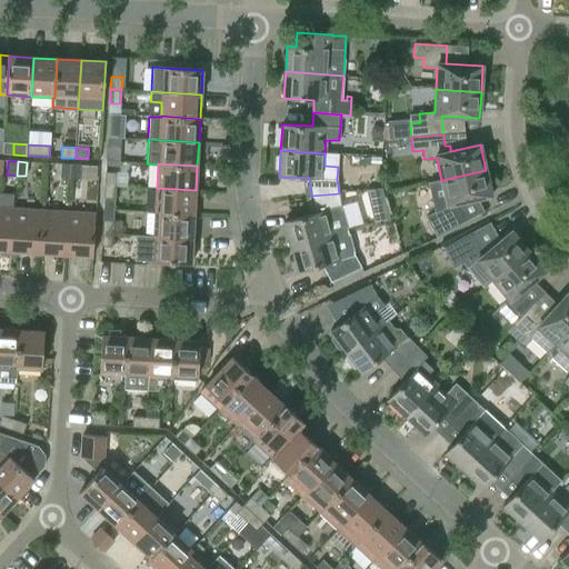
[(67,179),(70,179),(70,165),(61,165),(60,178),(61,178),(60,185),(67,186),(67,179)]
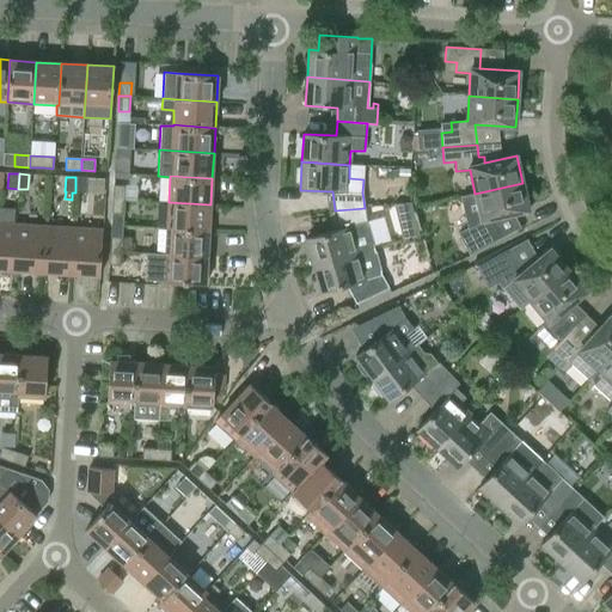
[(75,177),(75,193),(85,193),(86,178),(75,177)]
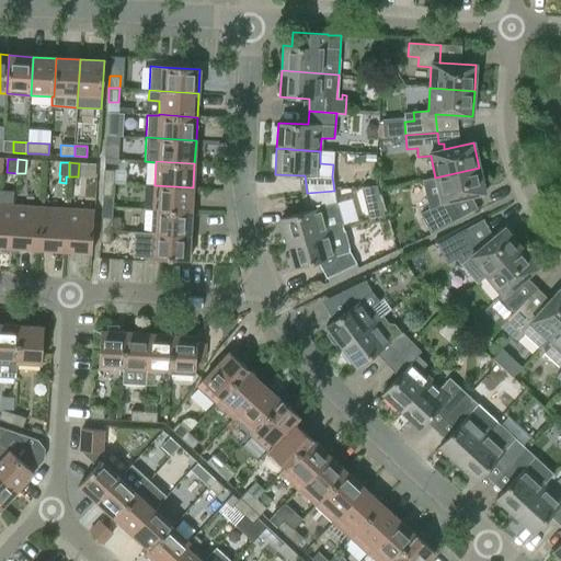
[(484,193),(479,168),(435,178),(441,203),(428,209),(433,217),(424,221),(431,233),(459,218),(449,201),(484,193)]
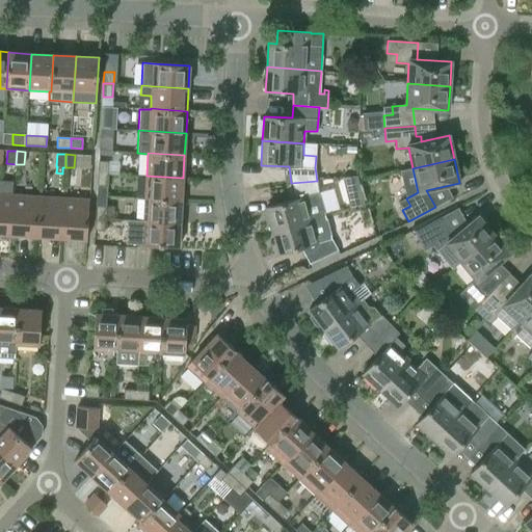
[(99,161),(98,173),(108,173),(109,162),(99,161)]
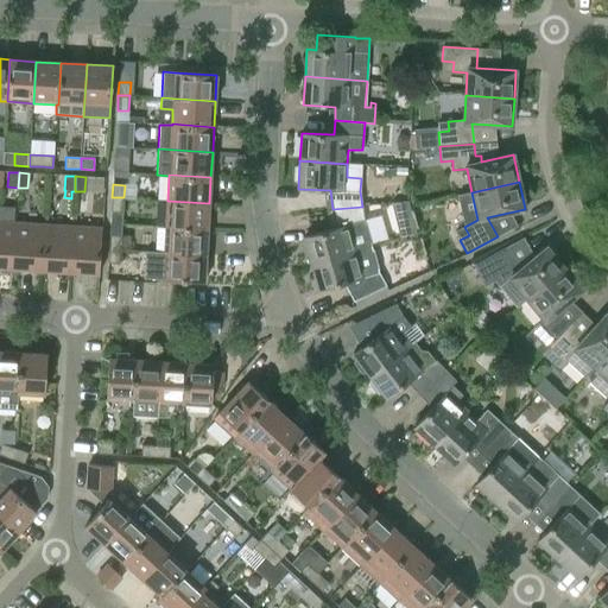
[(122,213),(124,197),(112,197),(111,213),(122,213)]
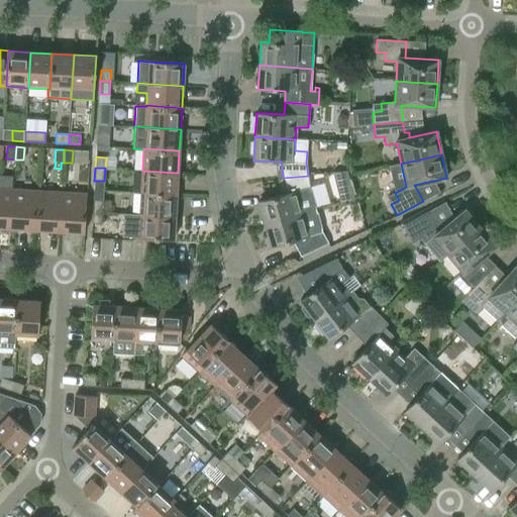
[(142,171),(140,192),(177,195),(178,173),(142,171)]
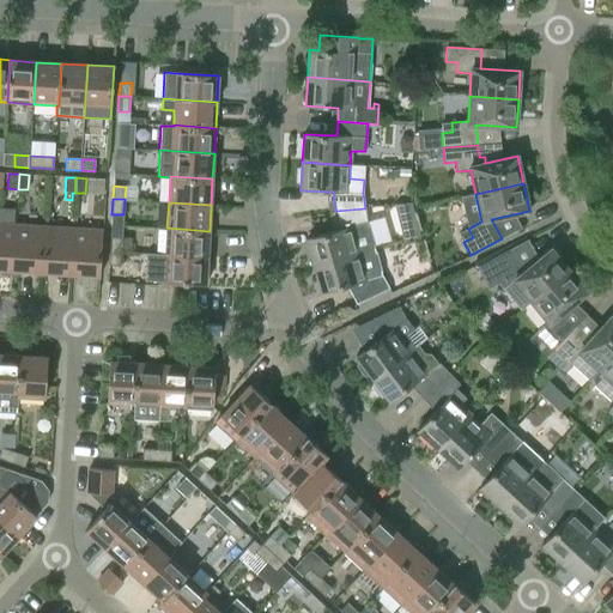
[(307,238),(314,266),(375,249),(374,246),(369,226),(368,226),(368,223),(365,208),(335,211),(338,230),(307,238)]
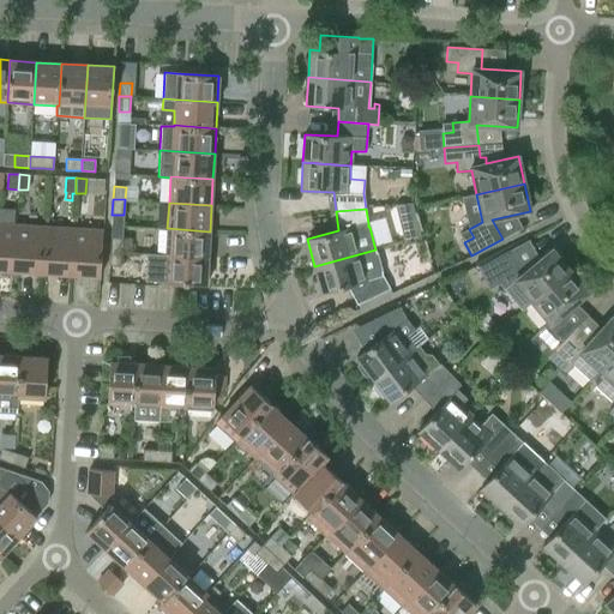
[(0,270),(13,271),(16,224),(0,223),(0,270)]
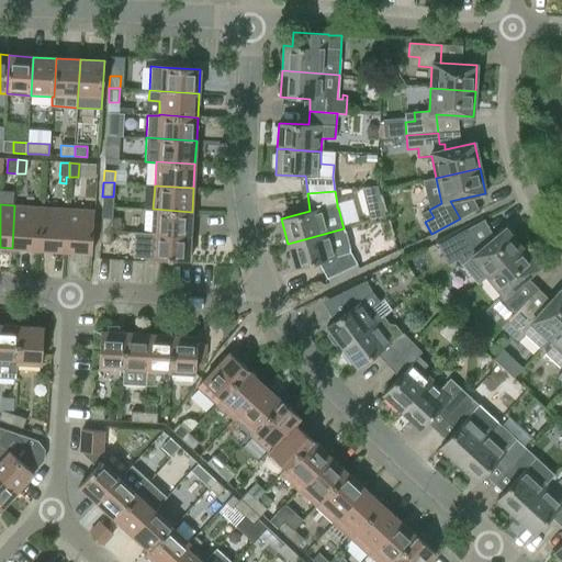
[(12,248),(38,250),(41,208),(14,205),(12,248)]
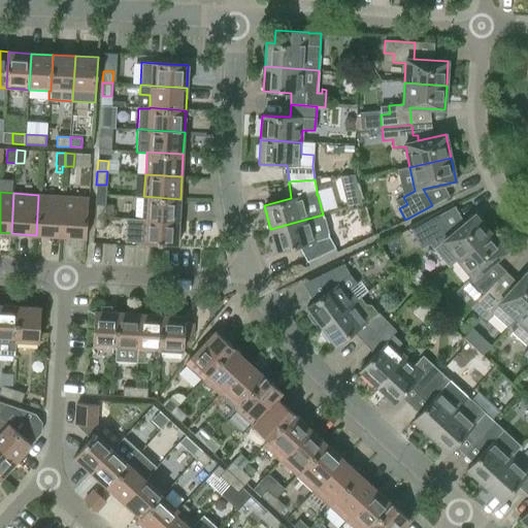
[(36,235),(61,236),(63,196),(38,195),(36,235)]
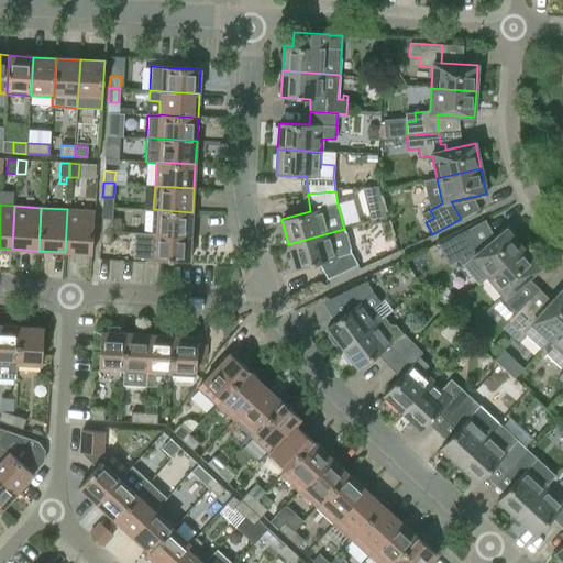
[(67,209),(65,252),(91,254),(95,211),(67,209)]
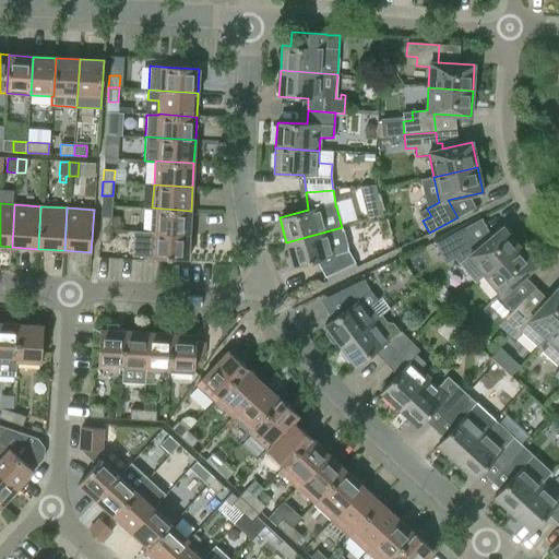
[(152,207),(151,232),(189,234),(191,211),(152,207)]
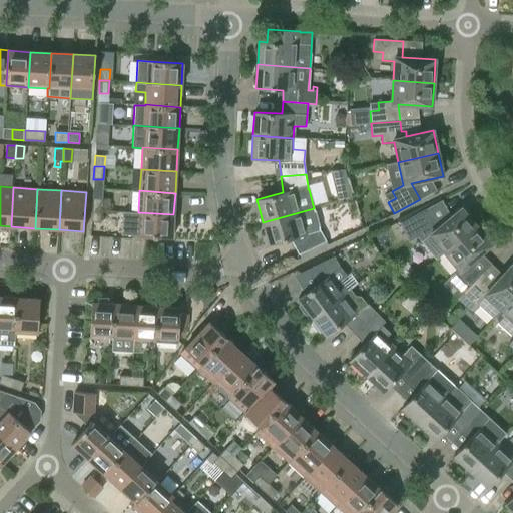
[(92,198),(92,209),(101,209),(102,198),(92,198)]
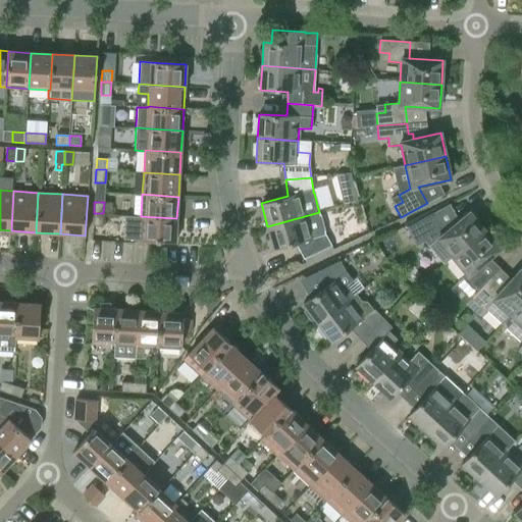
[(319,214),(319,212),(267,226),(274,250),(295,244),(304,259),(331,246),(325,235),(320,214),(319,214)]
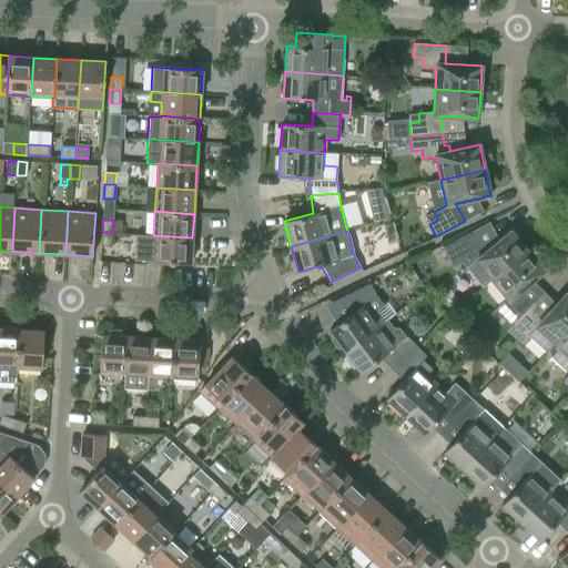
[(474,256),(493,280),(527,251),(510,231),(483,254),(470,232),(442,247),(448,260),(458,255),(462,263),(474,256)]
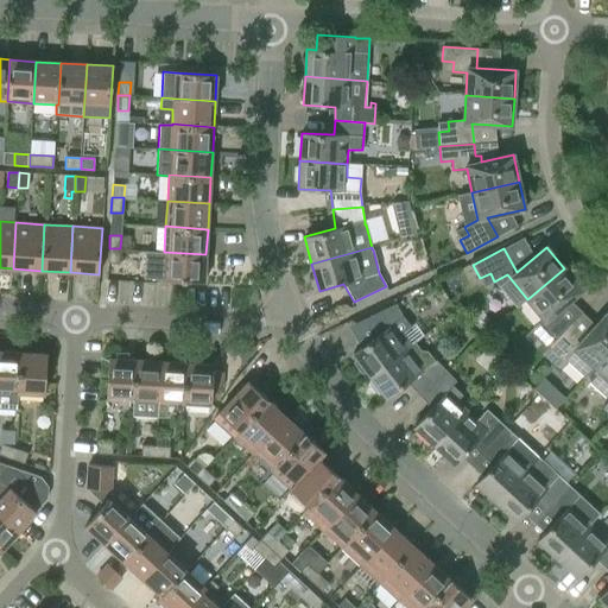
[(120,264),(120,248),(109,248),(108,264),(120,264)]
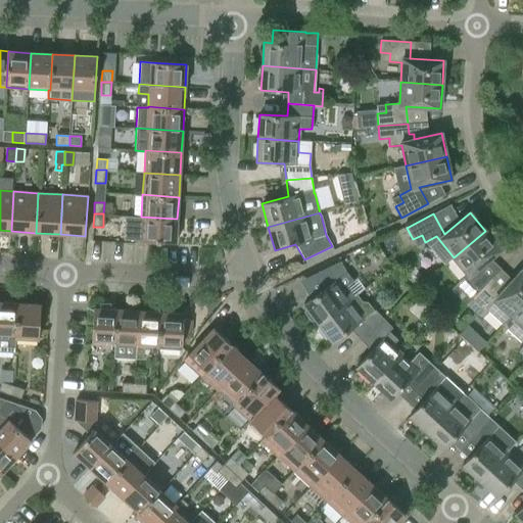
[(141,217),(141,218),(131,217),(130,226),(141,226),(140,240),(176,242),(177,219),(141,217)]
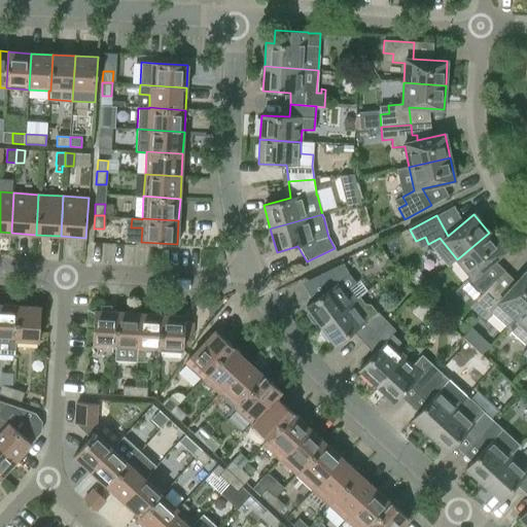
[(461,297),(469,307),(490,285),(479,273),(504,251),(489,233),(457,259),(470,276),(461,285),(467,290),(461,297)]
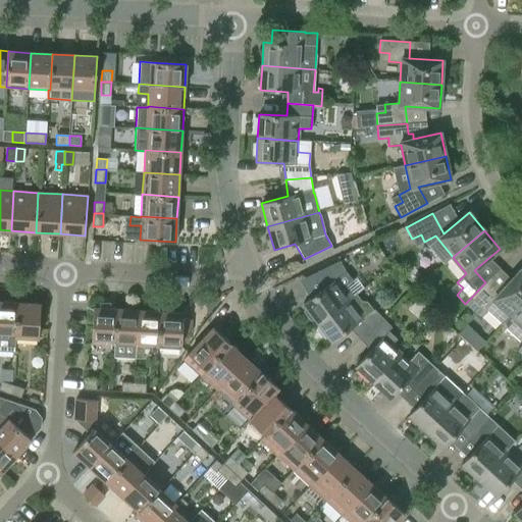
[(325,288),(303,304),(306,307),(303,312),(309,319),(314,319),(318,323),(350,299),(350,298),(343,289),(353,281),(346,272),(340,261),(317,272),(325,288)]
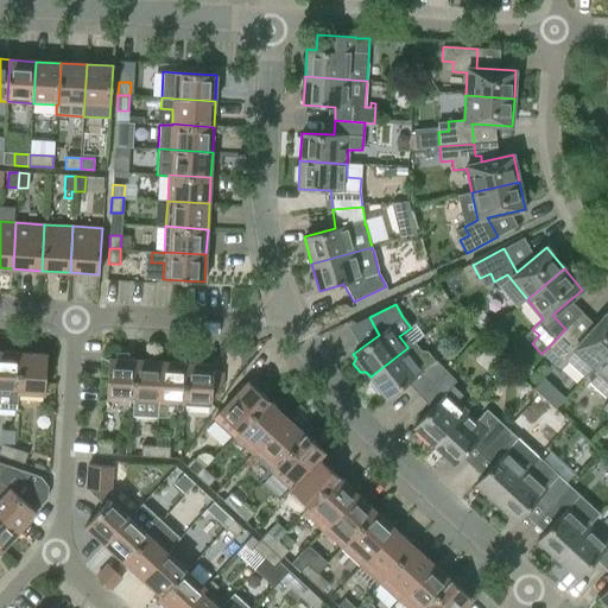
[(559,371),(568,362),(586,378),(587,377),(607,352),(607,314),(607,312),(580,342),(565,329),(542,354),(559,371)]
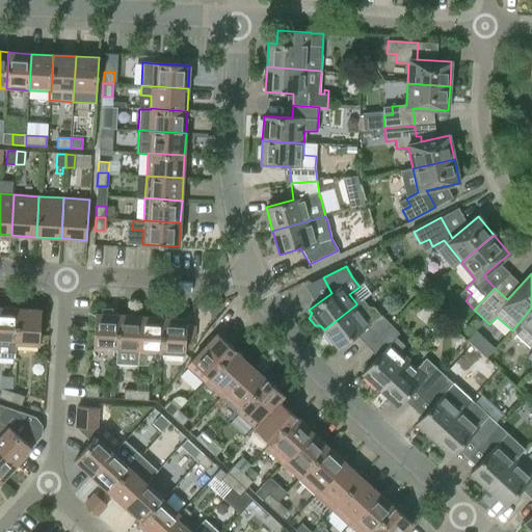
[(324,329),(325,331),(323,337),(329,346),(336,345),(338,348),(361,331),(372,343),(391,325),(381,315),(380,316),(373,308),(368,307),(362,299),(356,303),(356,304),(324,329)]
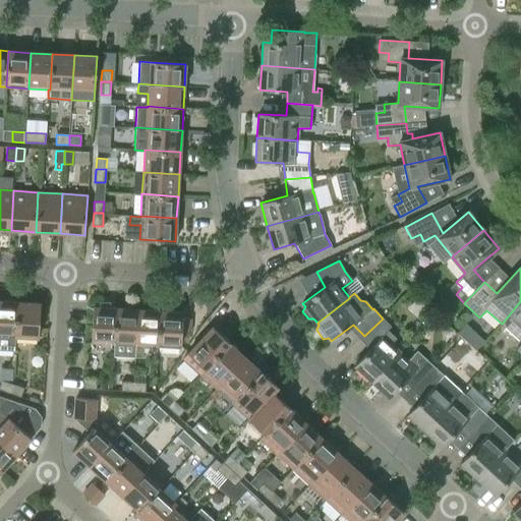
[(0,349),(14,350),(15,338),(16,338),(18,302),(0,301),(0,349)]
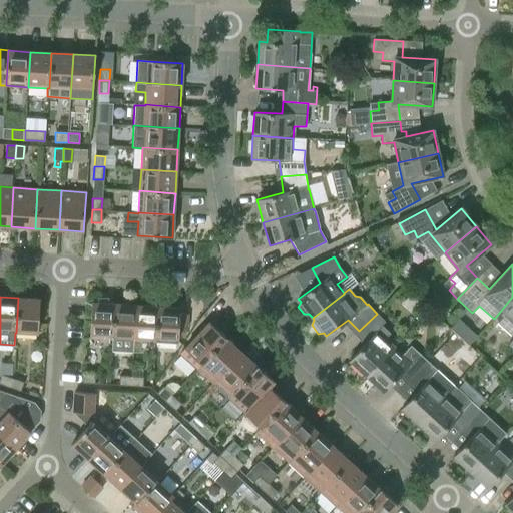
[(512,339),(508,345),(512,349),(512,297),(495,318),(496,319),(498,323),(511,335),(512,335),(512,339)]
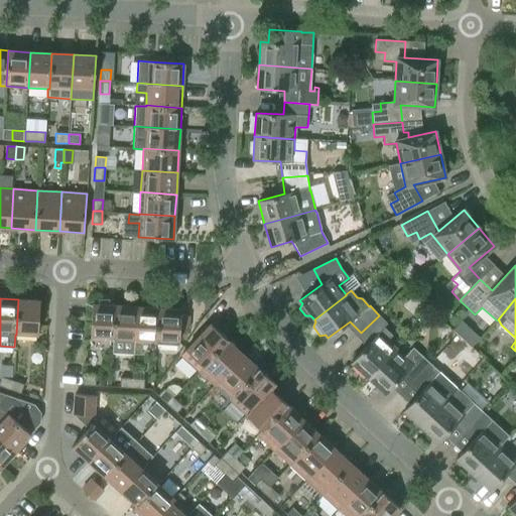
[(40,301),(18,299),(16,335),(38,337),(40,301)]
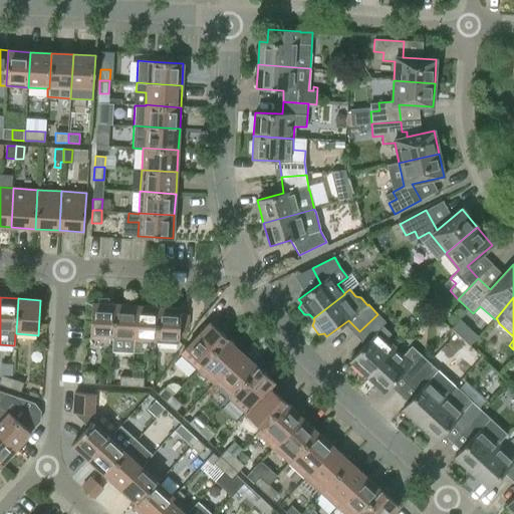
[(89,338),(112,339),(113,339),(115,304),(91,303),(89,338)]
